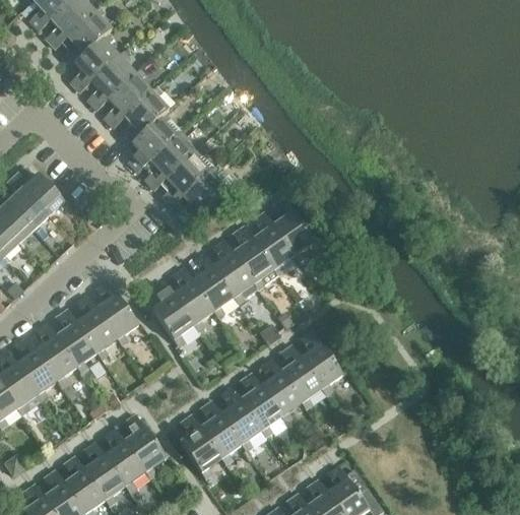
[(39,29),(51,18),(51,17),(69,0),(35,0),(41,7),(29,18),(39,29)]
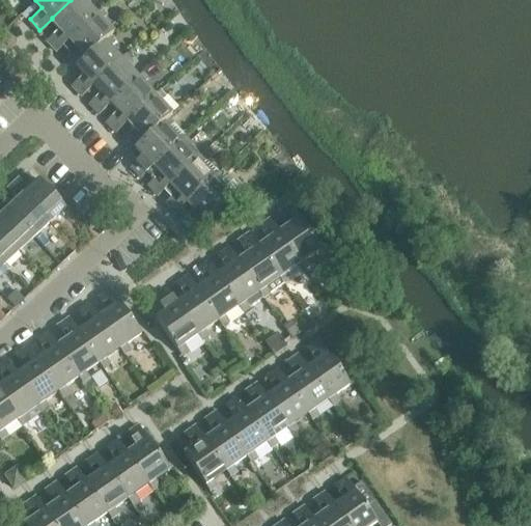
[(57,48),(68,36),(96,10),(95,10),(87,0),(71,0),(52,18),(52,19),(59,26),(47,37),(57,48)]
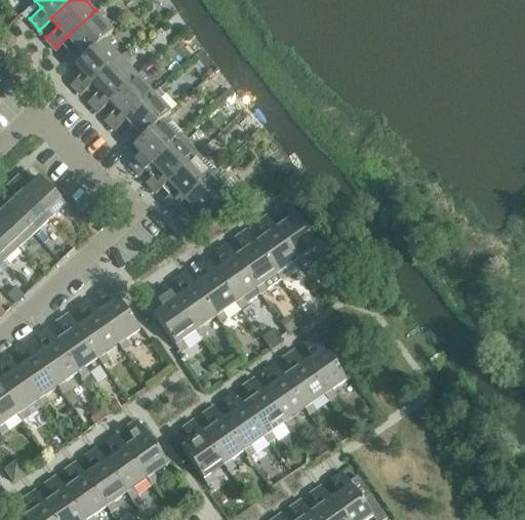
[(73,66),(76,63),(75,63),(108,32),(109,33),(112,29),(101,16),(106,11),(99,5),(94,10),(95,10),(68,36),(75,44),(63,54),(73,66)]
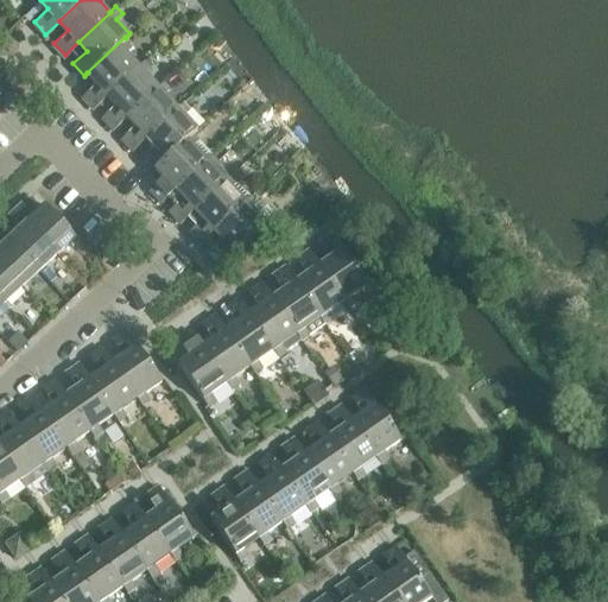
[(94,107),(107,94),(107,93),(139,63),(138,63),(126,49),(131,44),(126,38),(125,37),(87,73),(88,73),(96,81),(82,94),(94,107)]
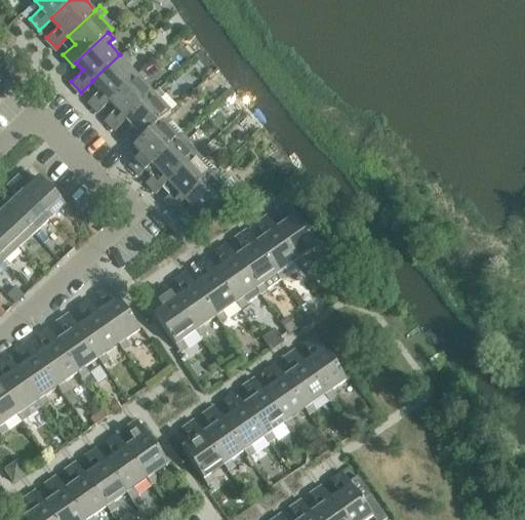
[(97,110),(110,98),(109,98),(136,73),(125,61),(130,56),(124,50),(119,54),(120,54),(92,80),(92,81),(99,88),(87,100),(97,110)]
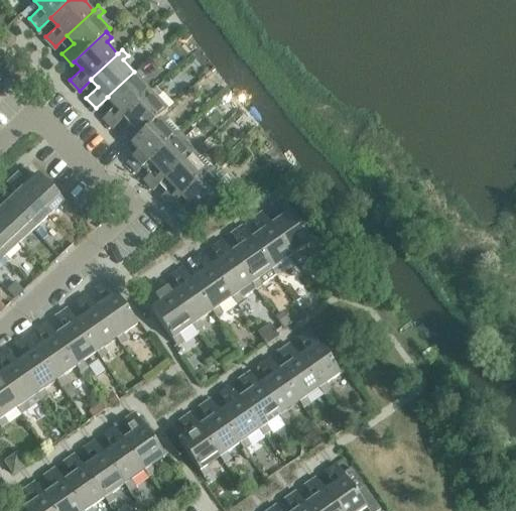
[(112,126),(124,115),(150,90),(150,89),(139,78),(144,73),(139,67),(134,72),(107,97),(108,97),(114,105),(103,115),(112,126)]
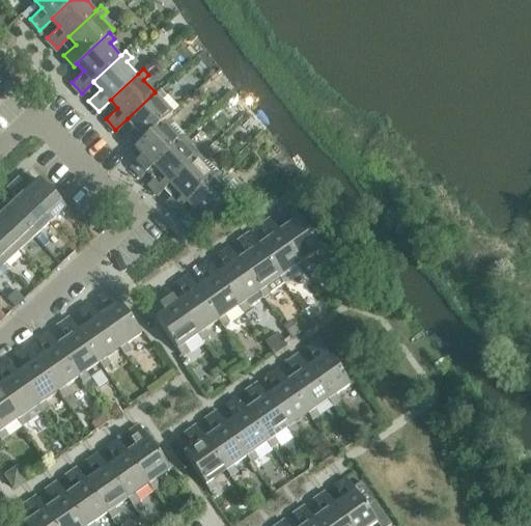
[(133,147),(136,145),(135,144),(168,114),(172,111),(161,98),(165,93),(160,87),(155,91),(155,92),(128,118),(135,126),(122,137),(133,147)]
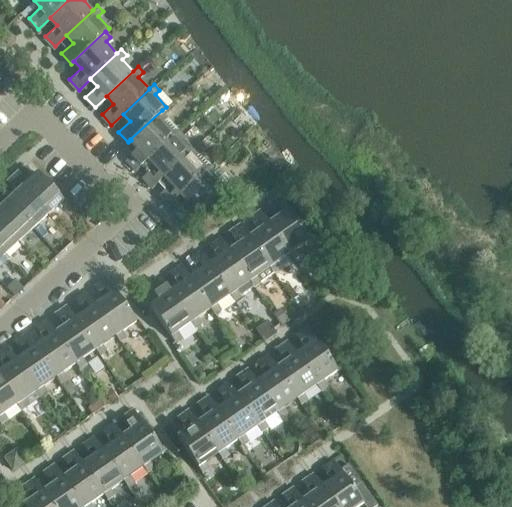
[(135,168),(147,157),(174,132),(173,132),(178,127),(162,110),(130,139),(131,140),(137,147),(126,158),(135,168)]
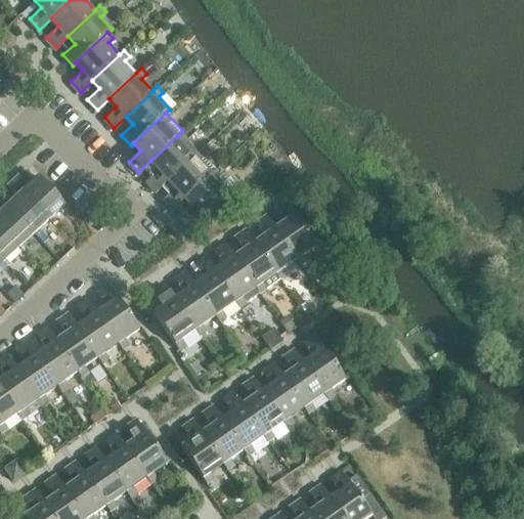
[(156,190),(167,179),(167,178),(194,154),(193,153),(199,148),(182,130),(177,135),(178,135),(150,161),(158,168),(145,179),(156,190)]
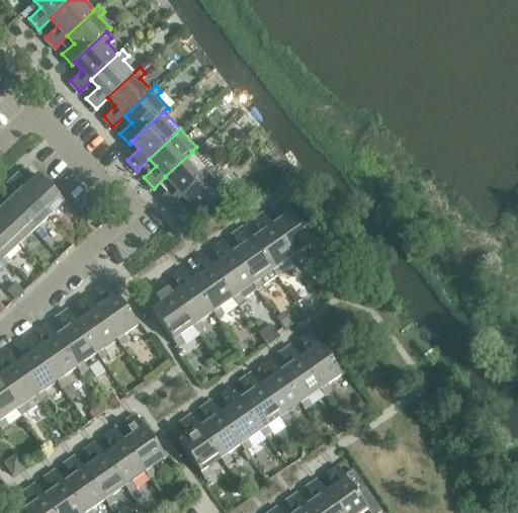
[(170,205),(182,195),(181,194),(208,169),(212,164),(196,147),(191,151),(192,152),(165,176),(165,177),(172,184),(160,195),(170,205)]
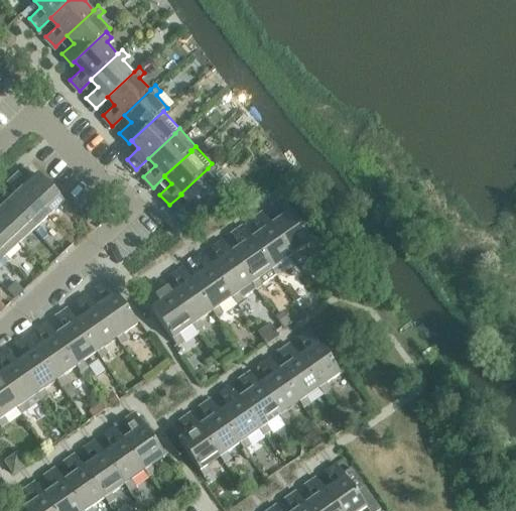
[(180,194),(181,195),(187,202),(176,213),(185,223),(225,186),(213,174),(218,169),(212,163),(208,168),(180,194)]
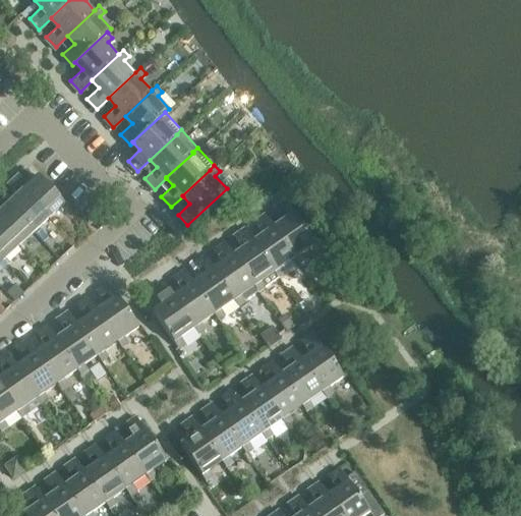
[(18,171),(13,176),(49,215),(64,201),(39,173),(29,181),(18,171)]
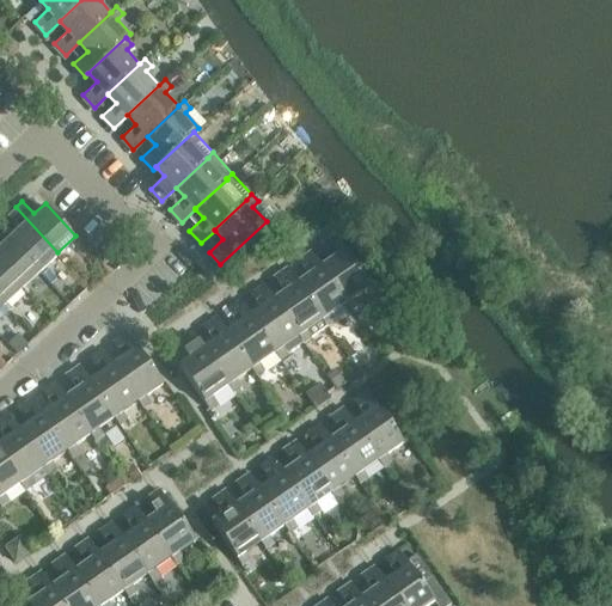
[(20,226),(10,236),(40,269),(57,252),(16,207),(8,213),(20,226)]
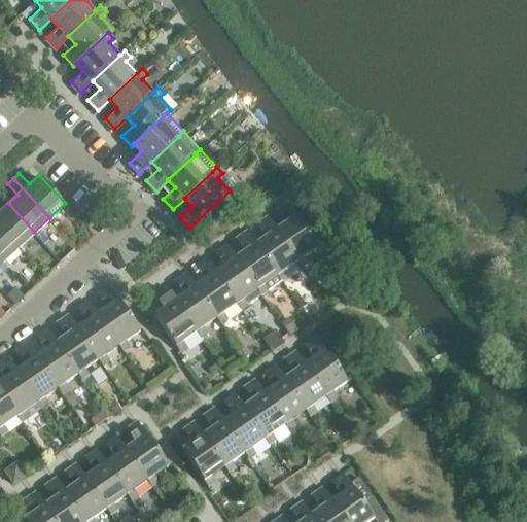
[(251,196),(241,183),(232,192),(231,193),(227,195),(234,203),(238,207),(239,206),(251,196)]
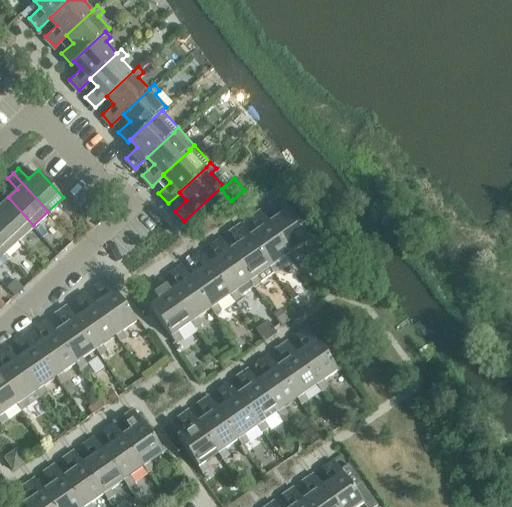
[(277,215),(269,220),(289,251),(293,256),(300,252),(296,246),(310,237),(280,193),(268,201),(277,215)]
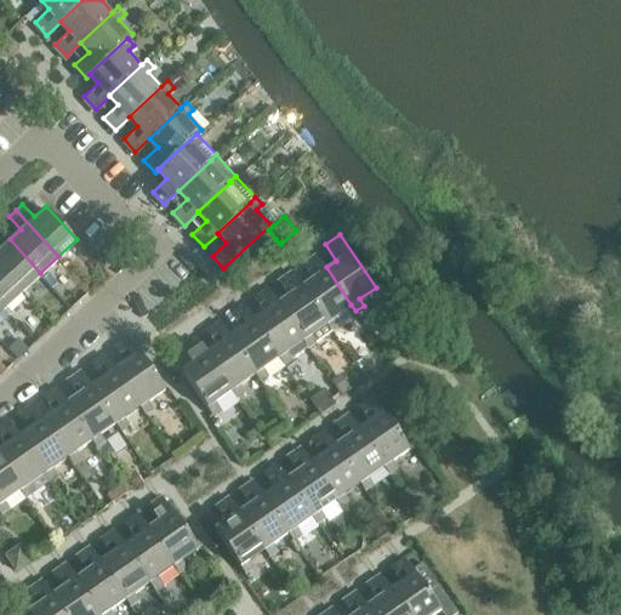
[(0,265),(23,289),(40,273),(10,239),(0,248),(0,265)]
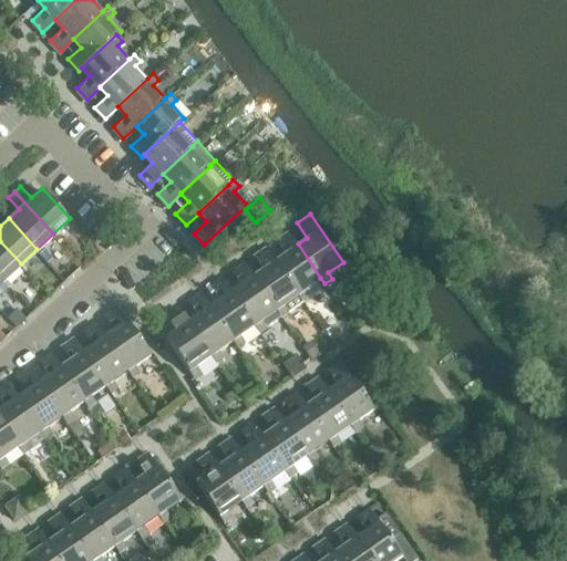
[(286,252),(277,259),(302,299),(310,293),(306,288),(320,278),(298,243),(288,229),(275,238),(286,252)]
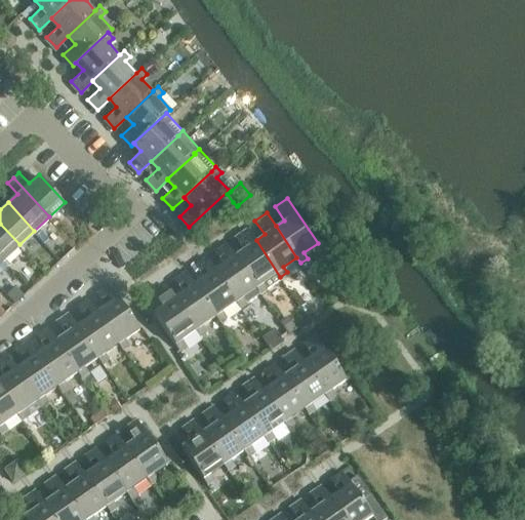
[(0,254),(4,258),(19,244),(0,224),(0,254)]
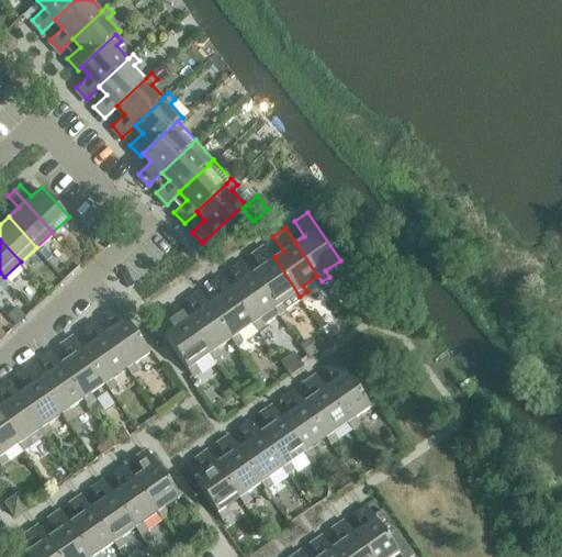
[(261,266),(253,273),(274,305),(279,312),(300,297),(274,257),(263,243),(251,252),(261,266)]
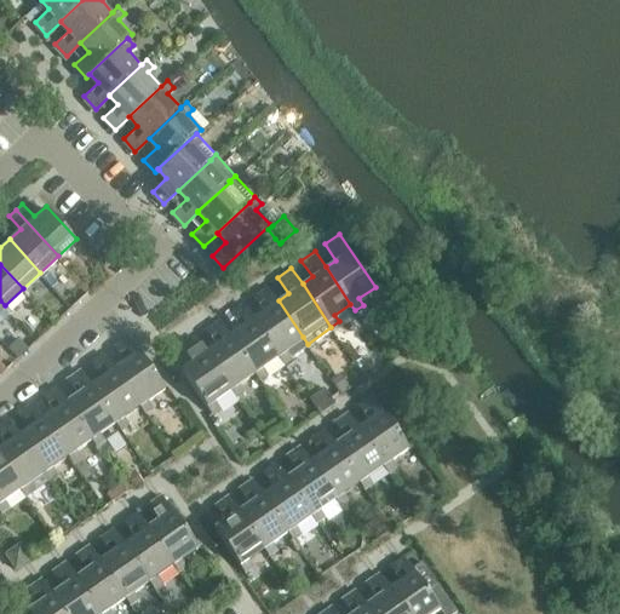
[(264,310),(254,316),(279,354),(283,360),(292,355),(287,348),(303,337),(279,300),(268,283),(253,294),(264,310)]
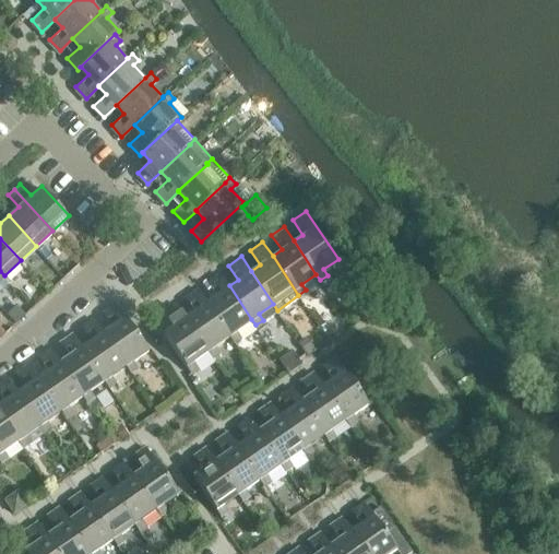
[(217,294),(207,301),(229,334),(234,340),(241,334),(237,329),(251,319),(229,285),(219,271),(206,280),(217,294)]
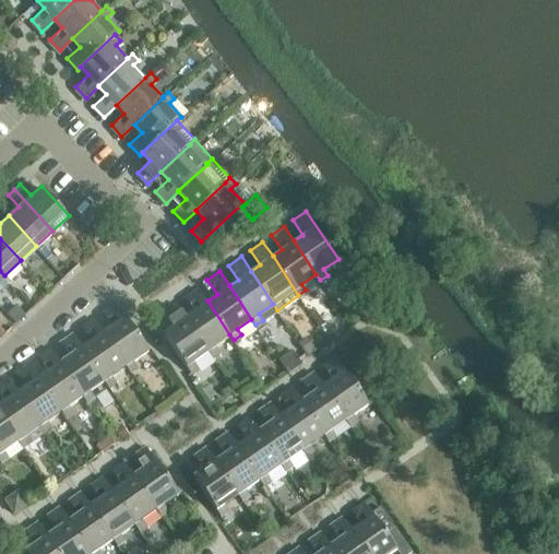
[(195,309),(187,316),(209,349),(213,355),(219,350),(215,344),(229,334),(207,301),(198,286),(186,295),(195,309)]
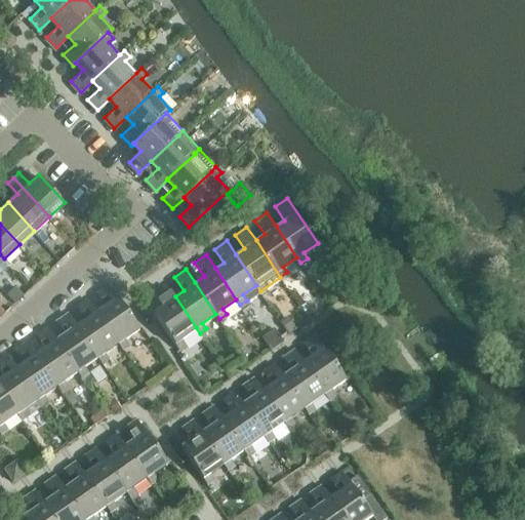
[(106,304),(97,310),(119,342),(118,342),(122,347),(129,343),(125,336),(139,326),(109,282),(96,290),(106,304)]
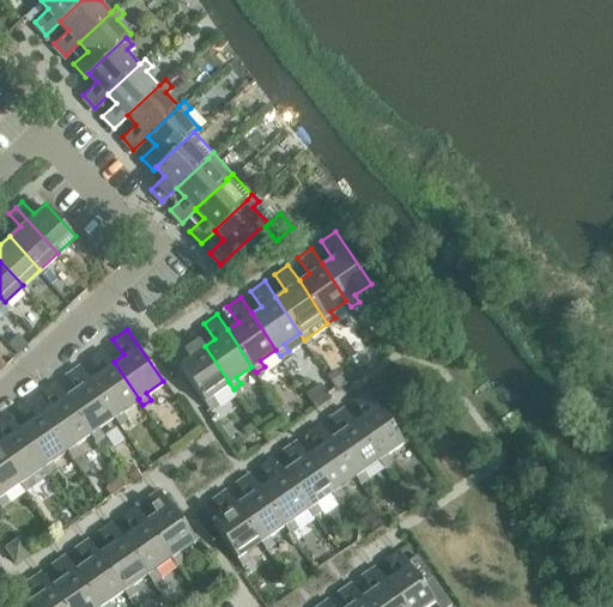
[(229,382),(205,346),(194,329),(180,340),(190,356),(180,363),(210,406),(217,400),(213,393),(229,382)]
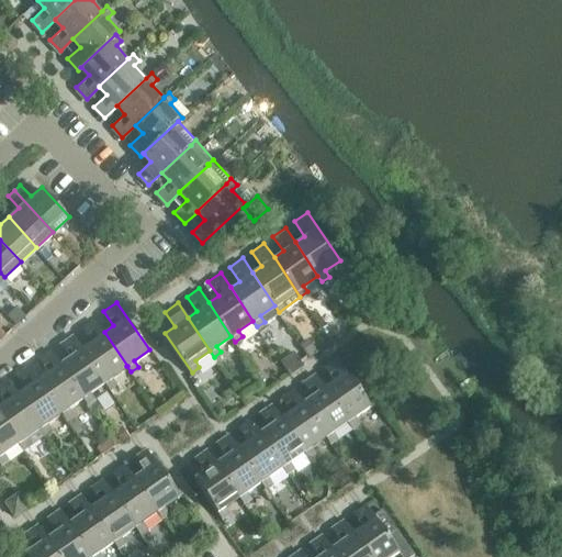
[(92,341),(83,347),(82,347),(105,380),(105,381),(109,387),(116,381),(112,376),(126,366),(127,366),(104,332),(94,318),(82,326),(92,341)]
